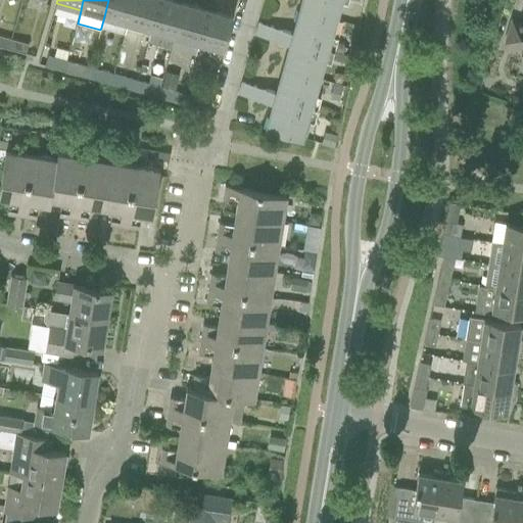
[(108,0),(104,16),(101,28),(125,35),(128,24),(134,0),(108,0)]
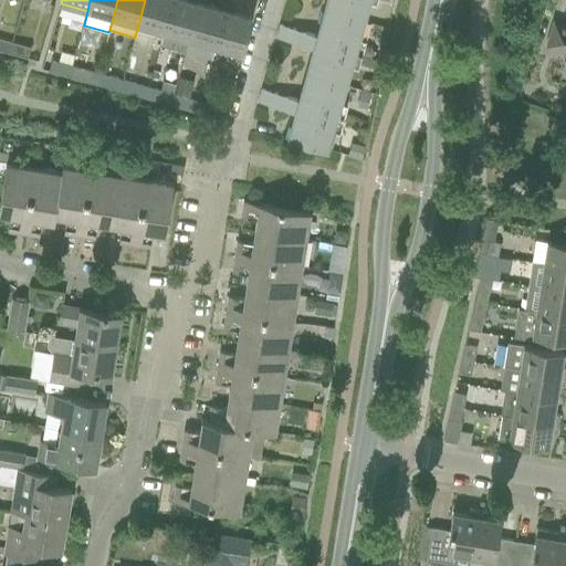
[(145,0),(138,25),(164,32),(173,0),(145,0)]
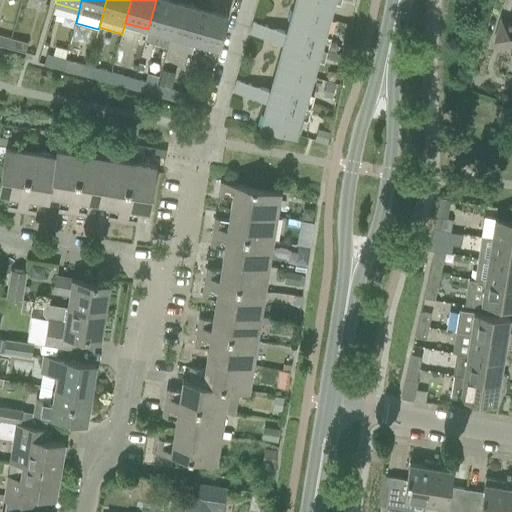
[(180,3),(169,0),(156,0),(148,29),(171,36),(180,3)]
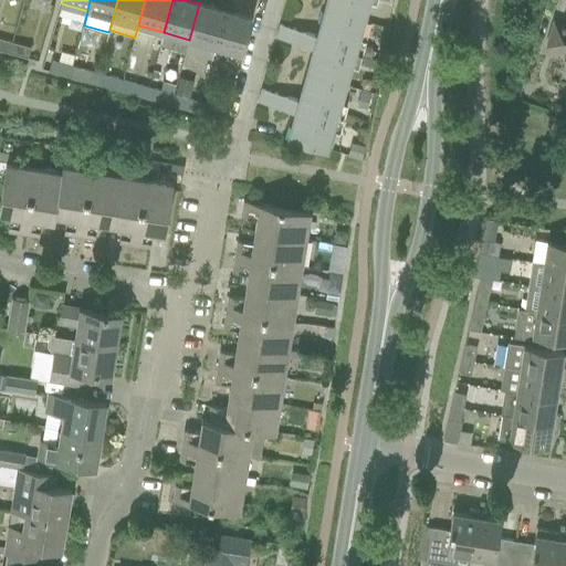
[(326,0),(324,10),(364,21),(368,3),(376,6),(377,0),(326,0)]
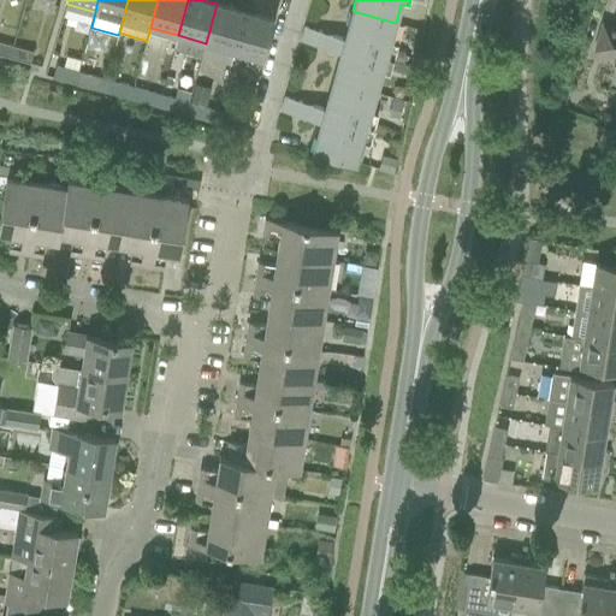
[(217,4),(206,43),(234,51),(246,12),(217,4)]
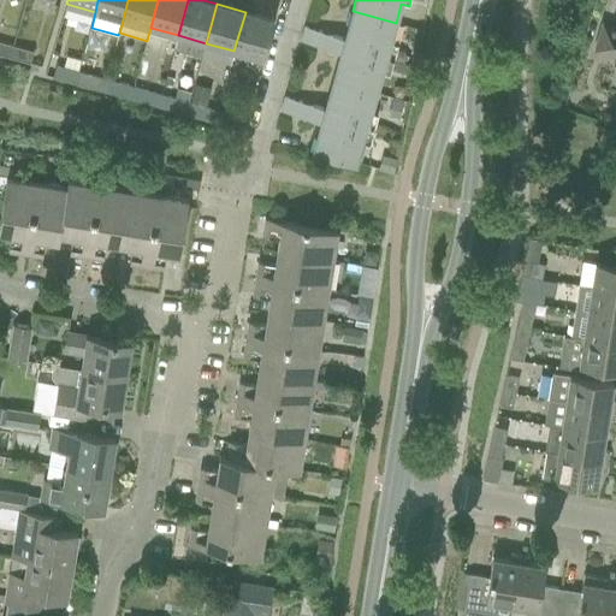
[(396,23),(353,11),(344,39),(333,36),(330,49),(341,52),(333,81),(375,93),(381,73),(389,76),(394,60),(396,53),(396,49),(397,46),(390,43),(396,23)]
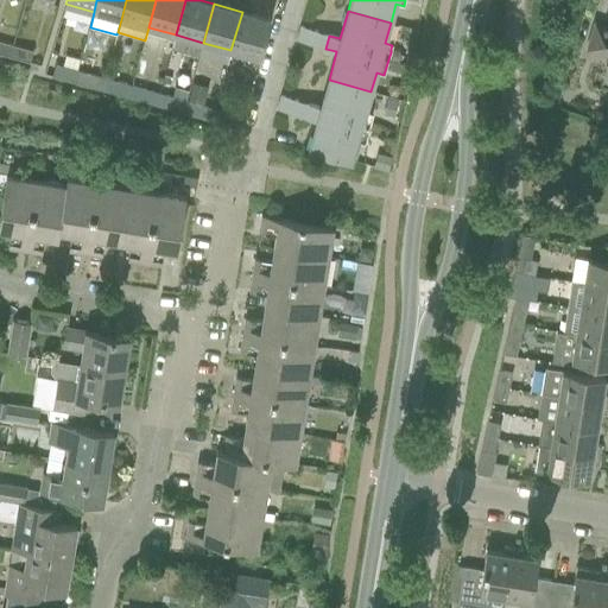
[(270,19),(242,12),(230,50),(259,58),(270,19)]
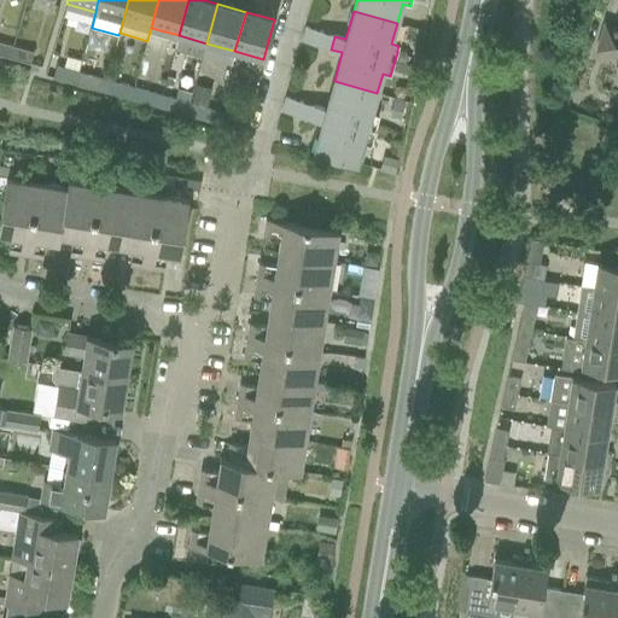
[(617,27),(604,23),(595,51),(617,57),(614,65),(617,65),(617,27)]
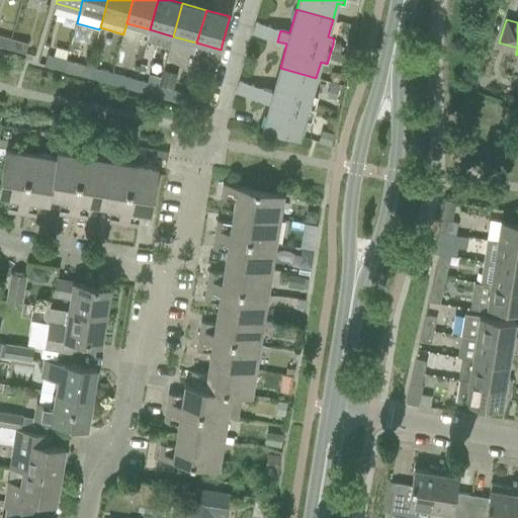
[(260,36),(263,25),(256,23),(253,34),(260,36)]
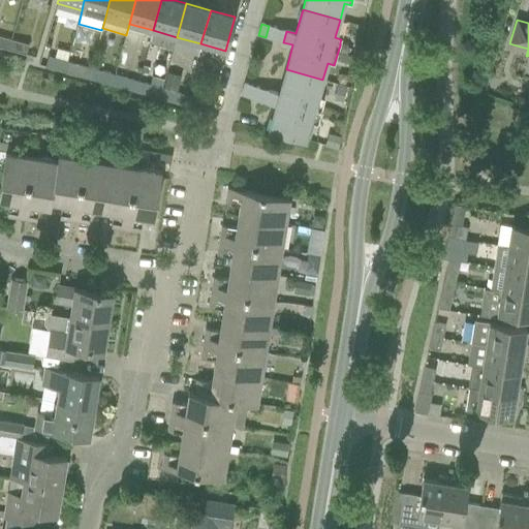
[(269,26),(266,37),(273,39),(276,28),(269,26)]
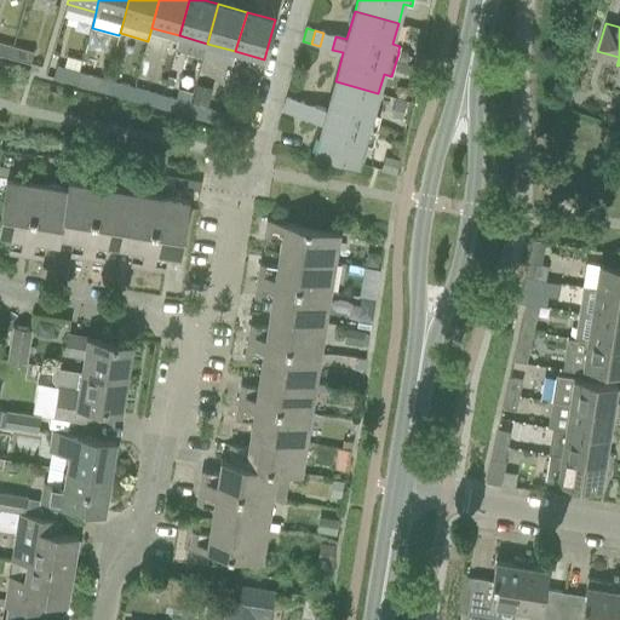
[(0,55),(10,57),(13,46),(0,41),(0,55)]
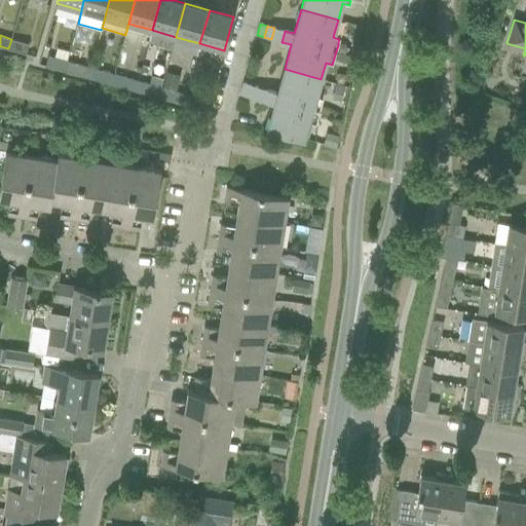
[(29,43),(11,39),(8,48),(26,53),(29,43)]
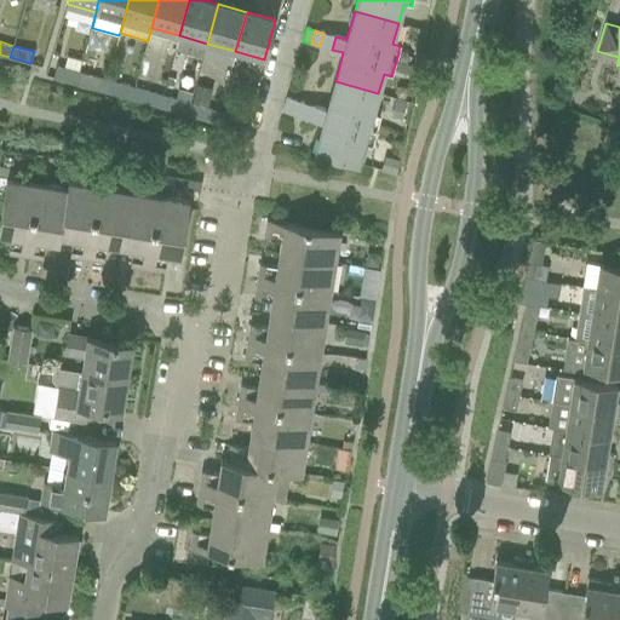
[(399,53),(396,61),(406,63),(407,57),(406,52),(399,50),(399,53)]
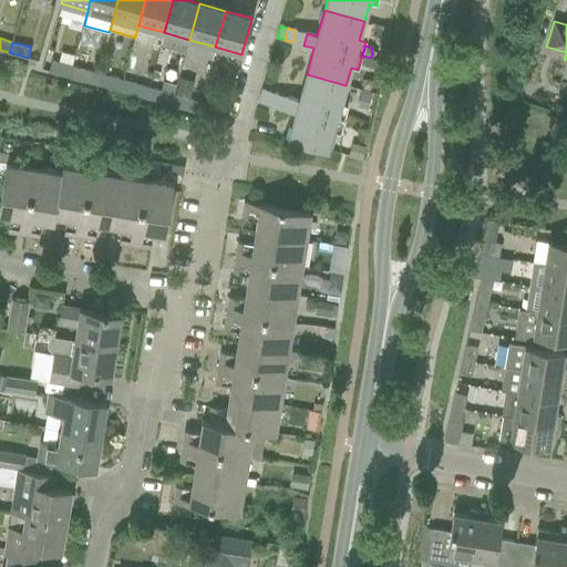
[(69,76),(71,65),(51,60),(49,71),(69,76)]
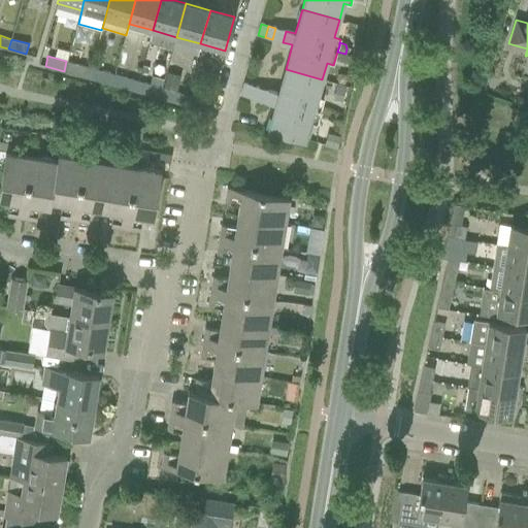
[(66,61),(64,71),(83,76),(85,66),(66,61)]
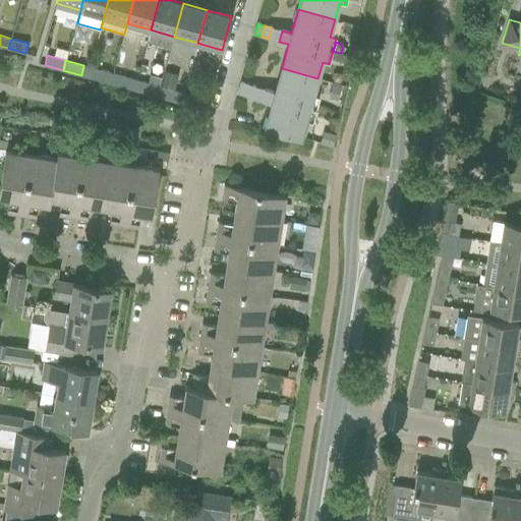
[(113,73),(112,73),(95,68),(92,78),(110,83),(113,73)]
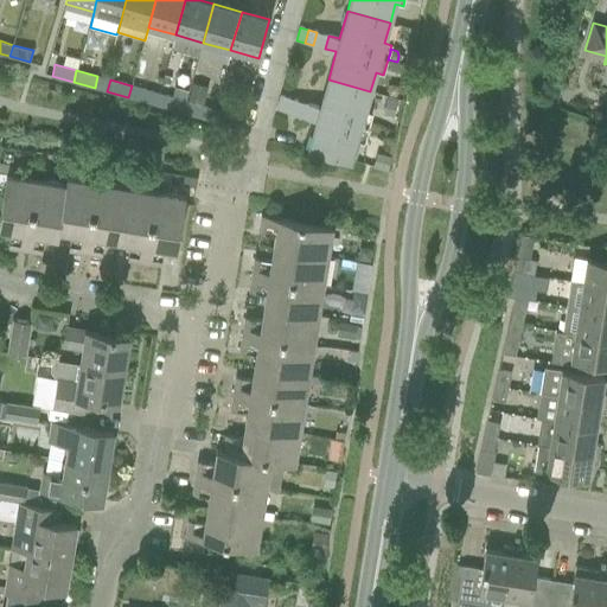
[(370,91),(328,80),(320,107),(310,104),(306,117),(317,120),(308,149),(351,161),(356,141),(364,144),(372,114),(365,112),(370,91)]
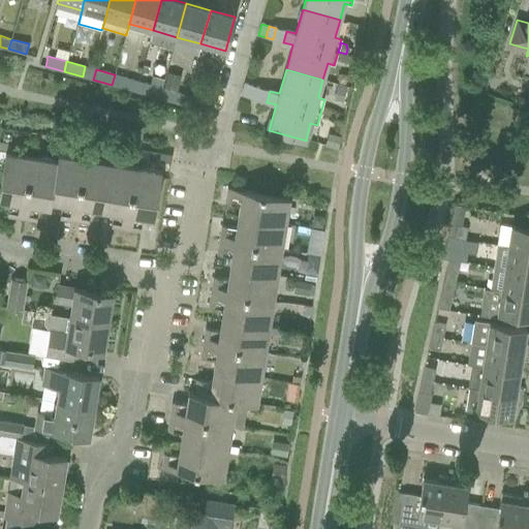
[(167,72),(162,88),(176,91),(181,75),(167,72)]
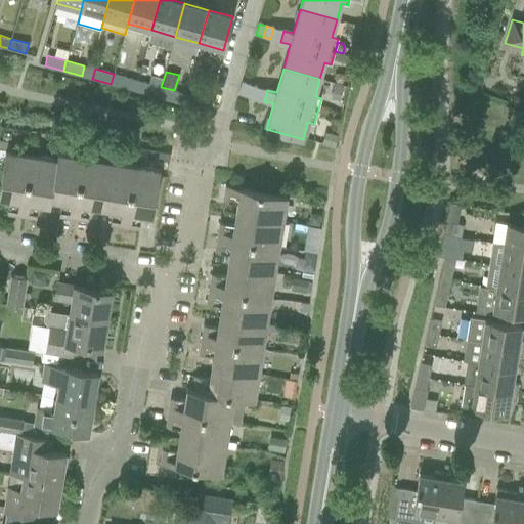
[(114,74),(111,84),(129,89),(132,79),(114,74)]
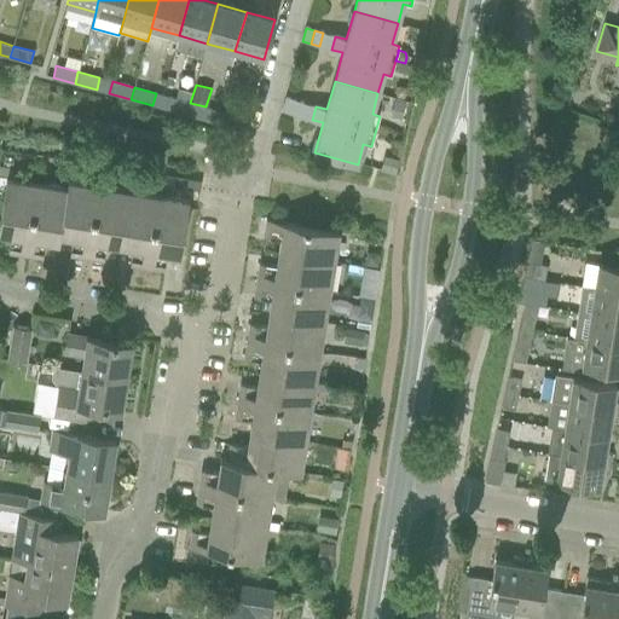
[(186,115),(189,103),(168,97),(165,109),(186,115)]
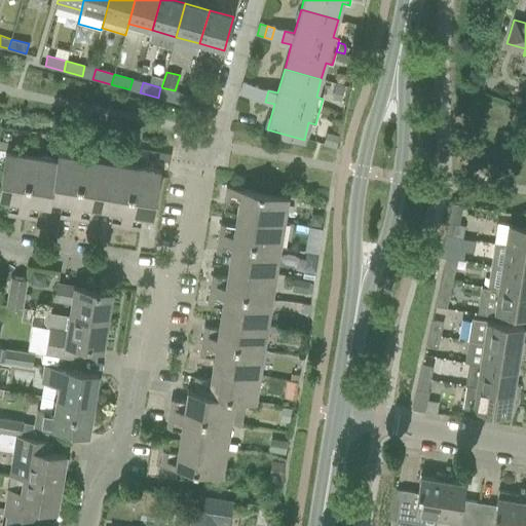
[(248,97),(251,85),(243,83),(240,95),(248,97)]
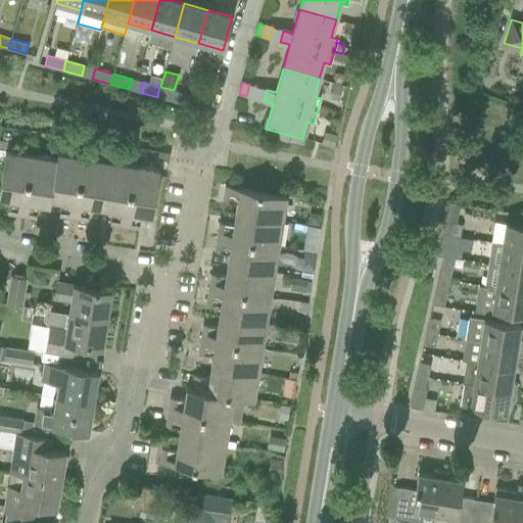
[(333,84),(328,99),(338,102),(342,87),(333,84)]
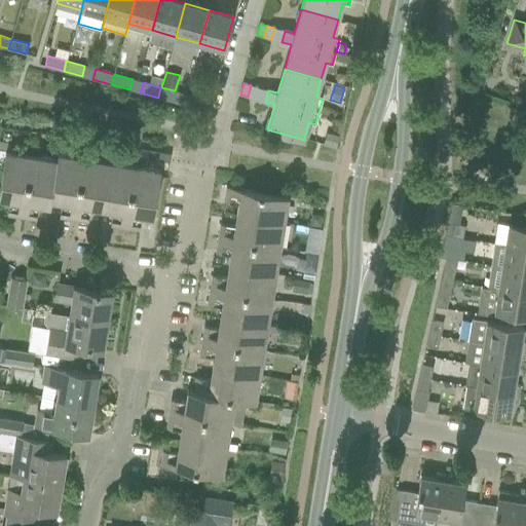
[(251,85),(248,97),(255,99),(258,87),(251,85)]
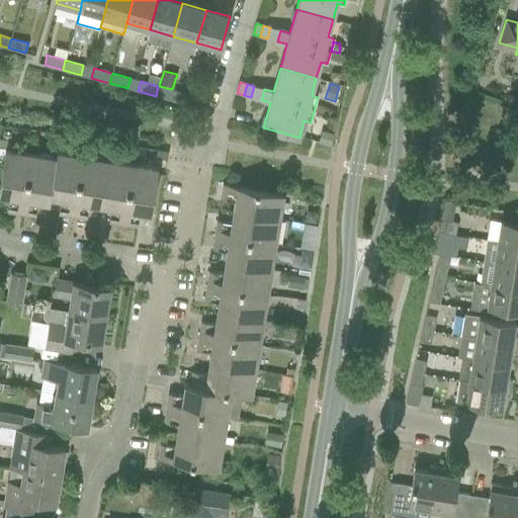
[(158,86),(156,96),(174,101),(177,91),(167,89),(158,86)]
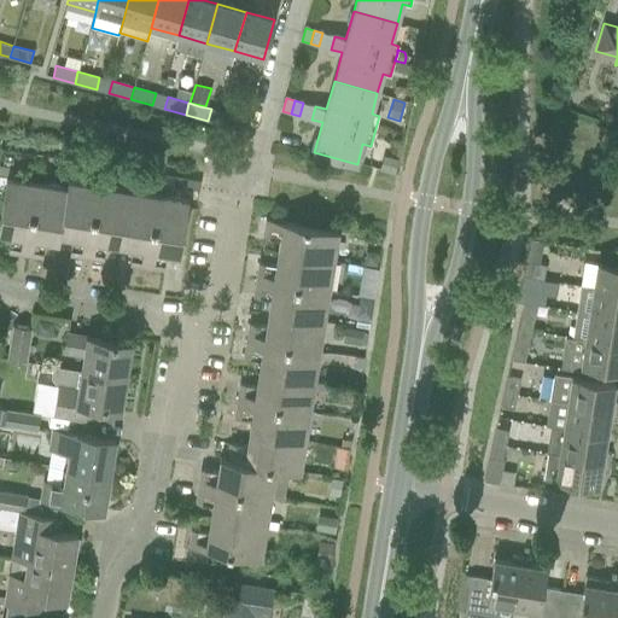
[(221,124),(243,132),(246,120),(223,114),(221,124)]
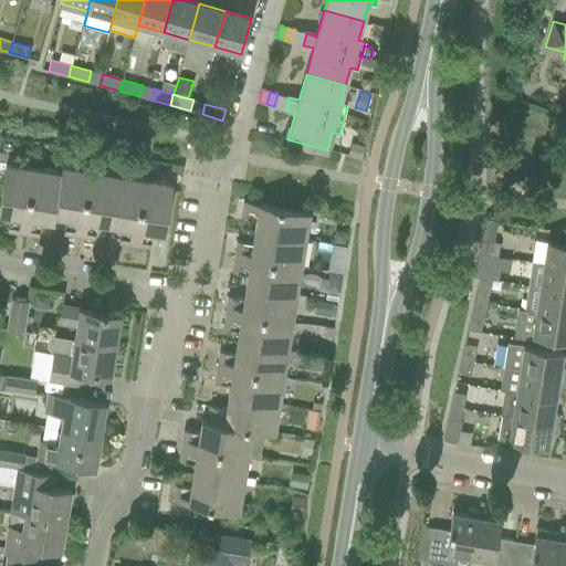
[(350,143),(347,156),(360,159),(364,146),(350,143)]
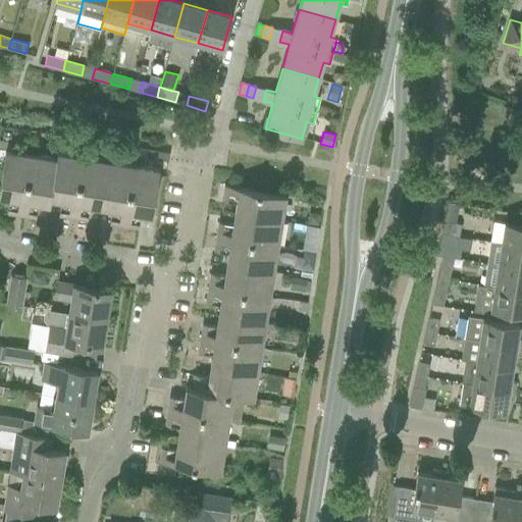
[(21,215),(32,154),(5,150),(0,181),(0,198),(9,200),(7,213),(21,215)]
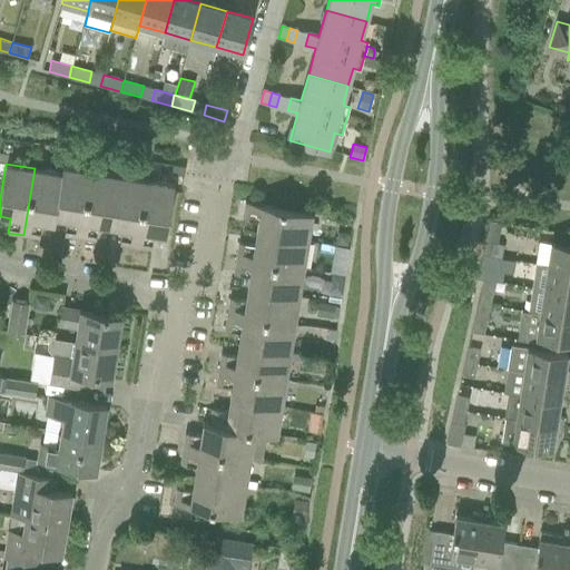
[(62,166),(61,173),(62,173),(55,218),(56,218),(67,219),(65,235),(80,238),(91,172),(62,166)]
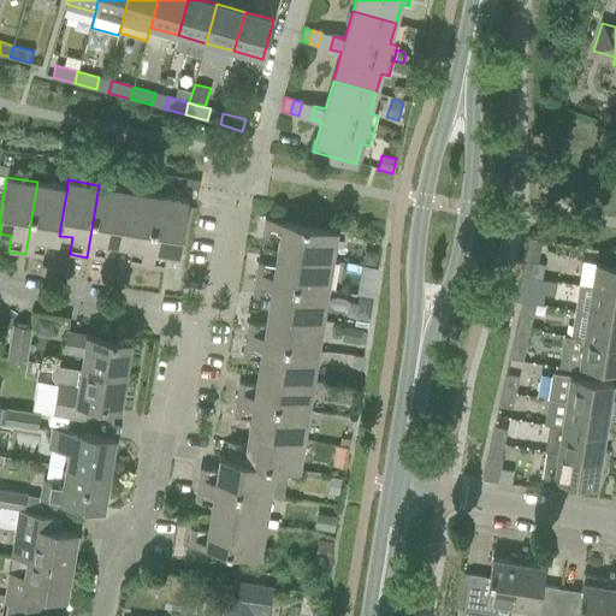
[(37,182),(25,254),(42,258),(45,241),(59,243),(60,236),(59,236),(67,187),(66,187),(37,182)]
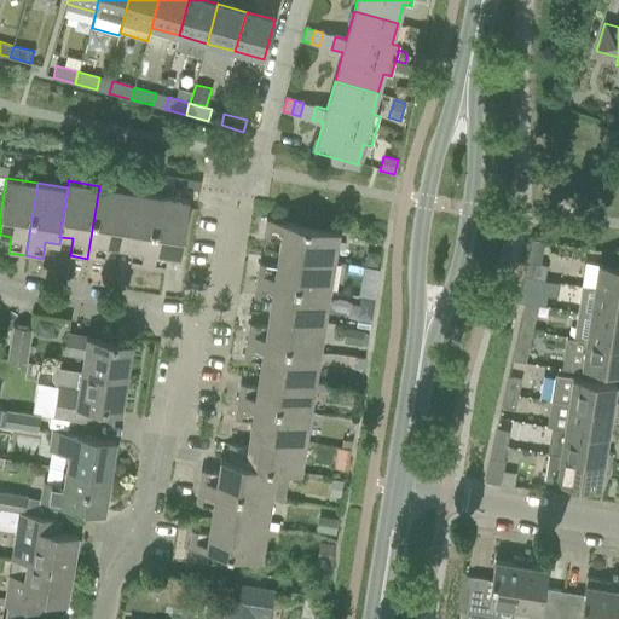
[(99,186),(87,259),(104,261),(106,244),(120,247),(128,191),(99,186)]
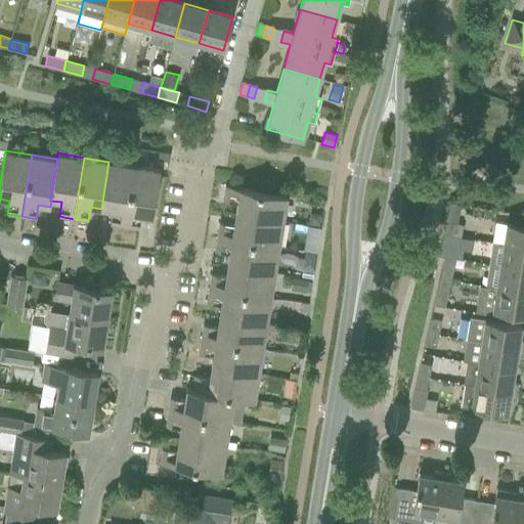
[(134,166),(108,162),(101,209),(113,211),(111,224),(124,227),(134,166)]
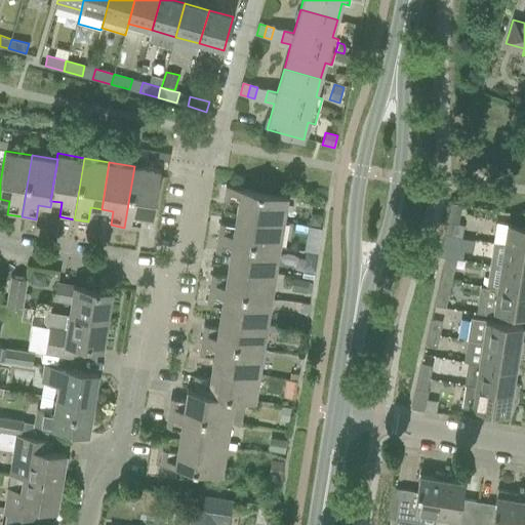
[(134,166),(124,228),(138,230),(140,215),(153,217),(161,170),(134,166)]
